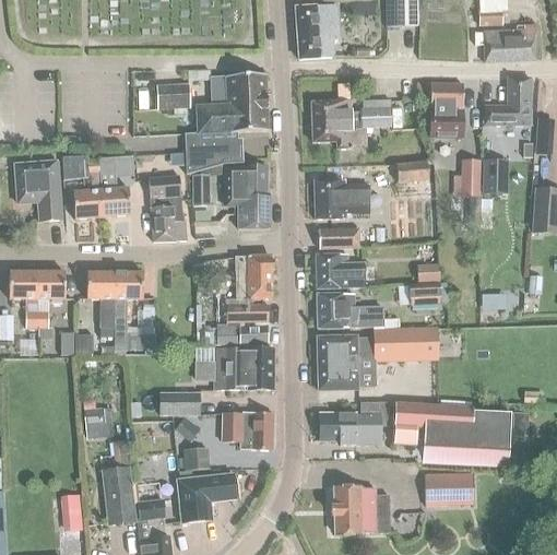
[(386,0),(387,25),(406,24),(405,0),(386,0)]
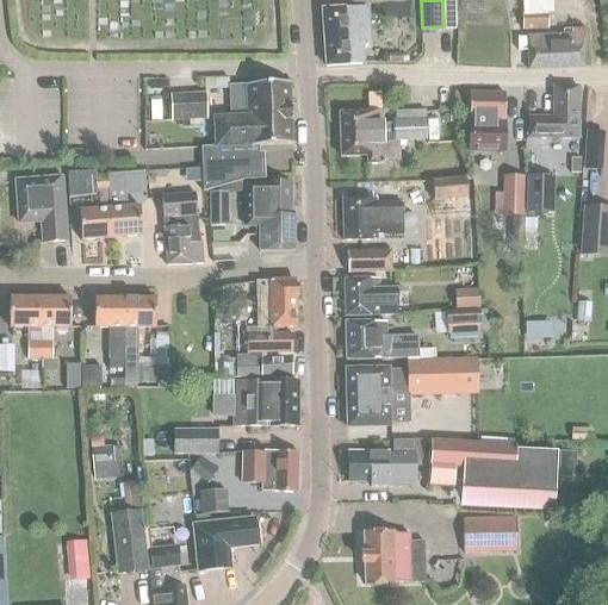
[(523,0),(525,8),(523,8),(525,25),(548,25),(548,8),(553,8),(552,0),(523,0)]
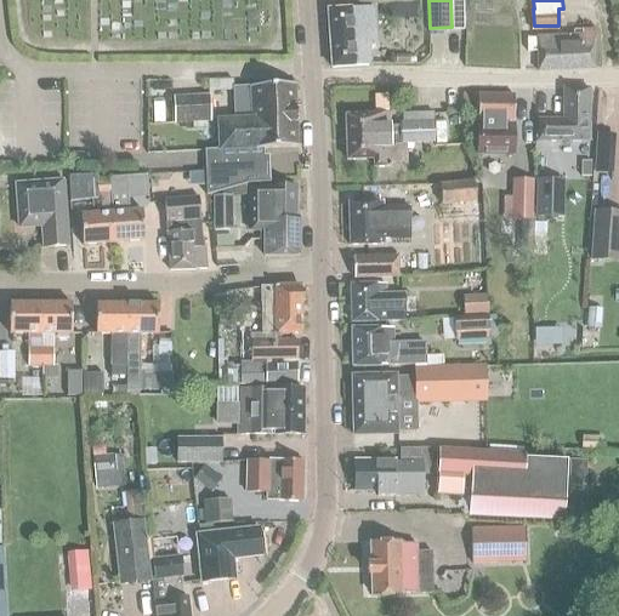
[(329,6),(333,63),(368,61),(367,43),(375,43),(373,3),(329,6)]
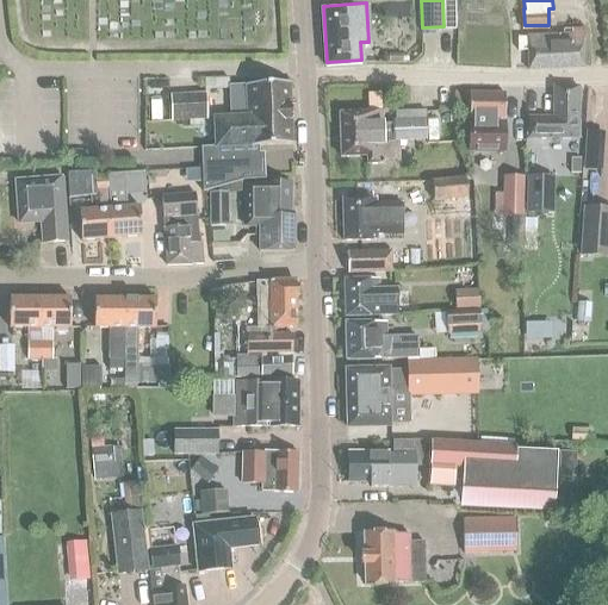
[(528,47),(528,66),(583,63),(587,30),(587,24),(571,25),(571,30),(527,31),(527,33),(519,33),(520,47),(528,47)]
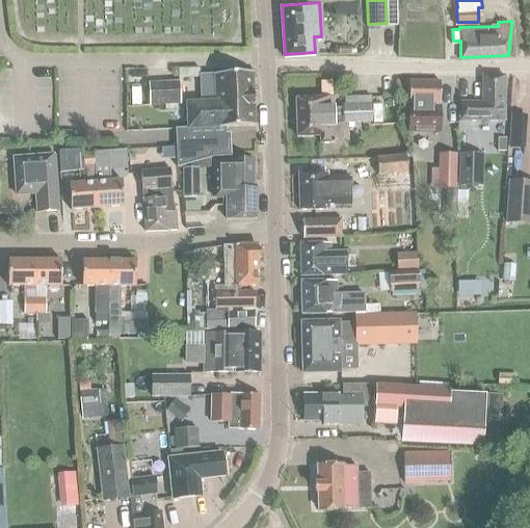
[(228,130),(228,124),(255,123),(253,70),(200,72),(201,88),(202,99),(186,99),(187,126),(177,126),(179,164),(215,154),(233,153),(232,130),(228,130)]
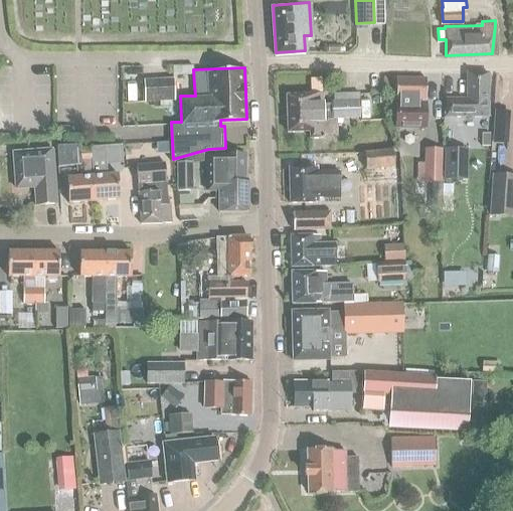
[(448,97),(448,115),(457,115),(489,115),(489,100),(489,70),(468,70),(468,97),(457,97),(448,97)]
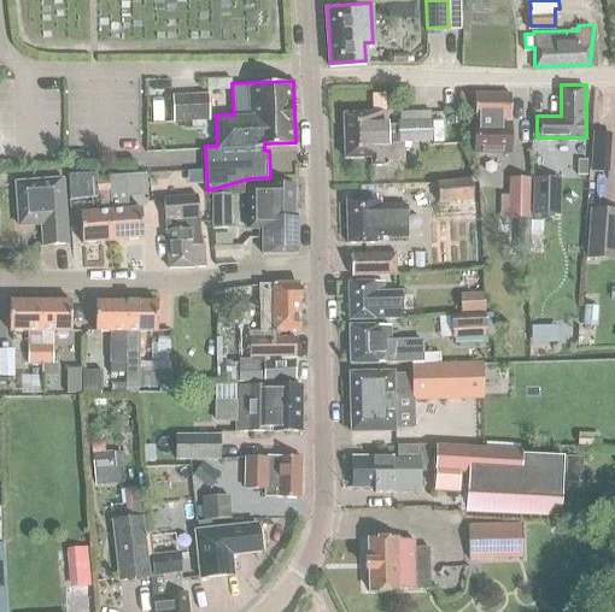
[(174,93),(175,118),(211,116),(210,90),(174,93)]
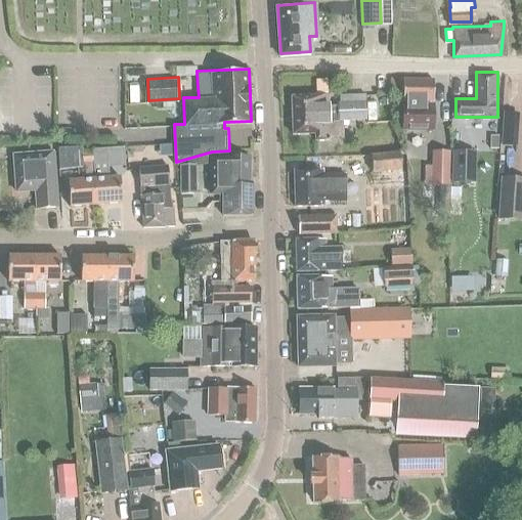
[(427,102),(427,98),(434,98),(434,77),(404,77),(404,98),(407,98),(407,101),(404,101),(404,127),(433,127),(434,102),(427,102)]
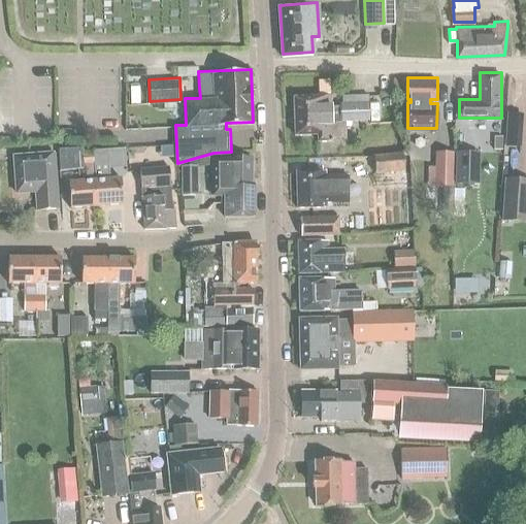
[(343,94),(343,101),(341,101),(341,104),(331,104),(330,93),(294,94),(294,132),(317,132),(317,138),(331,137),(331,123),(333,123),(333,120),(342,120),(342,119),(371,118),(370,93),(343,94)]
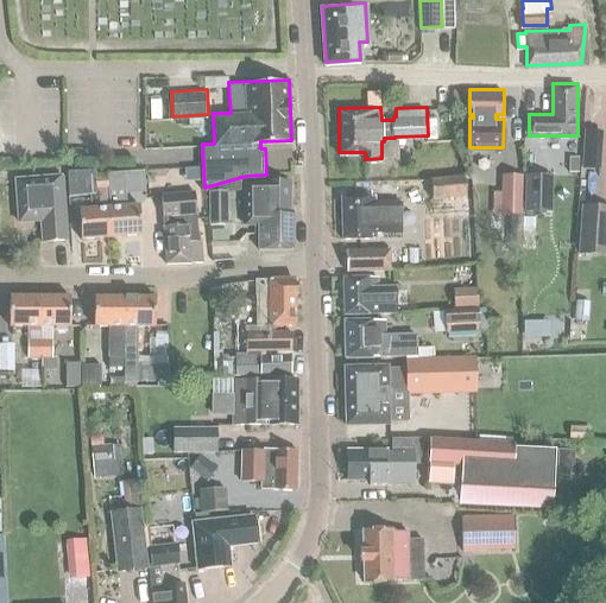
[(70,194),(93,192),(94,205),(80,207),(82,236),(113,234),(111,204),(109,186),(108,170),(96,171),(96,167),(69,170),(70,194)]
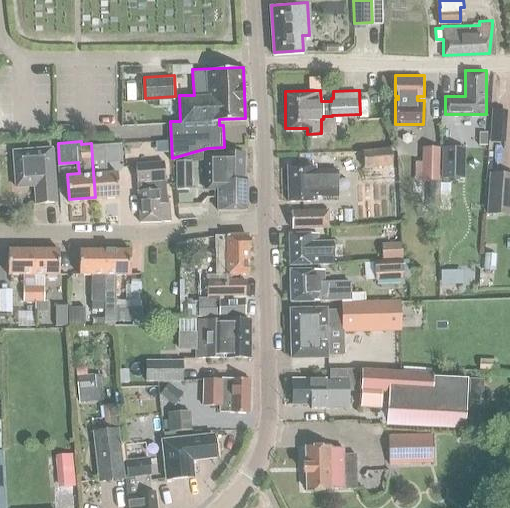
[(123,159),(122,141),(91,143),(92,157),(93,172),(95,197),(120,195),(118,170),(108,171),(107,160),(123,159)]
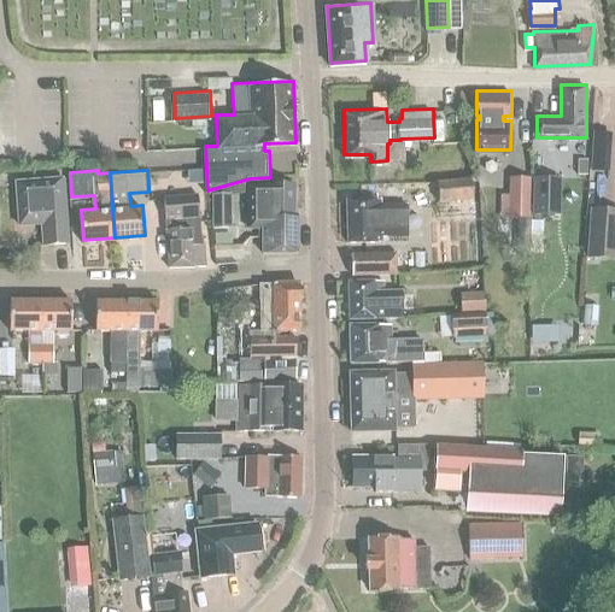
[(531,217),(532,176),(510,175),(509,216),(531,217)]
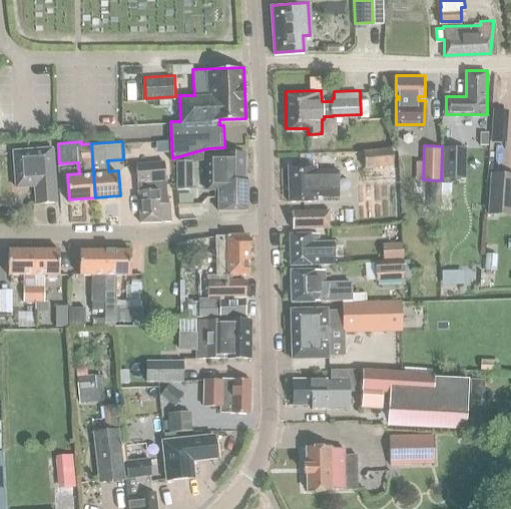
[(51,146),(12,150),(15,185),(34,184),(35,201),(55,200),(51,146)]
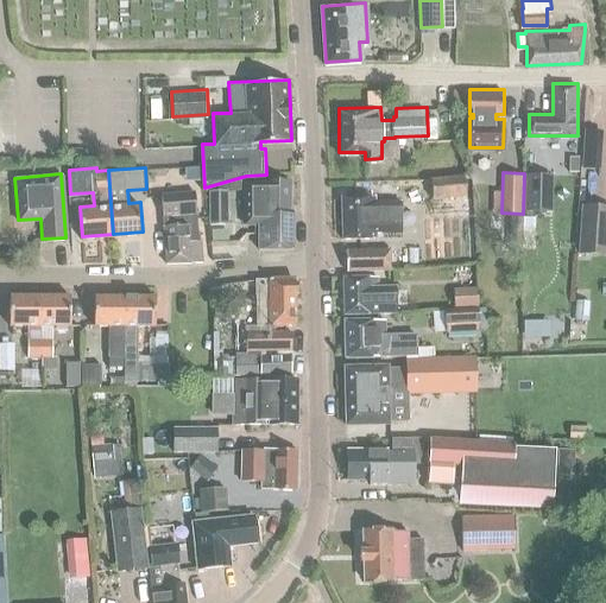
[(526,209),(548,209),(549,173),(528,173),(526,209)]
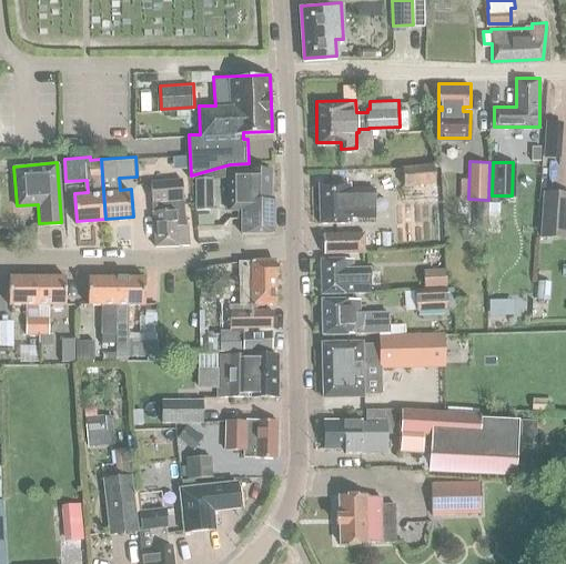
[(403,165),(404,183),(435,181),(435,163),(403,165)]
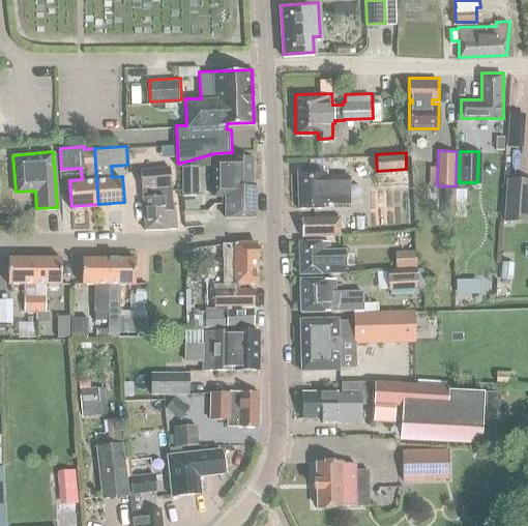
[(231,156),(213,156),(213,195),(226,195),(226,215),(255,215),(256,182),(253,182),(253,155),(231,155),(231,156)]
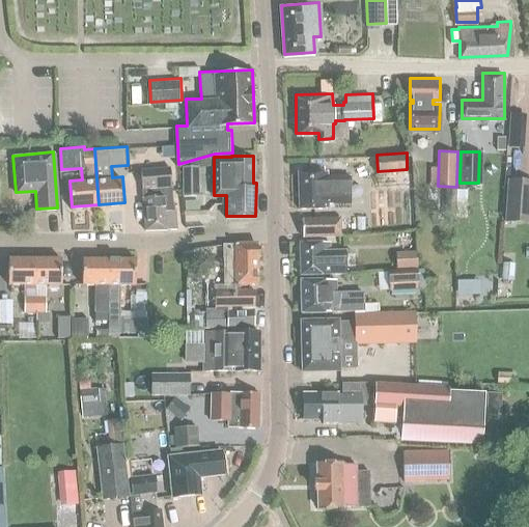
[(183,165),(184,194),(200,194),(200,164),(183,165)]
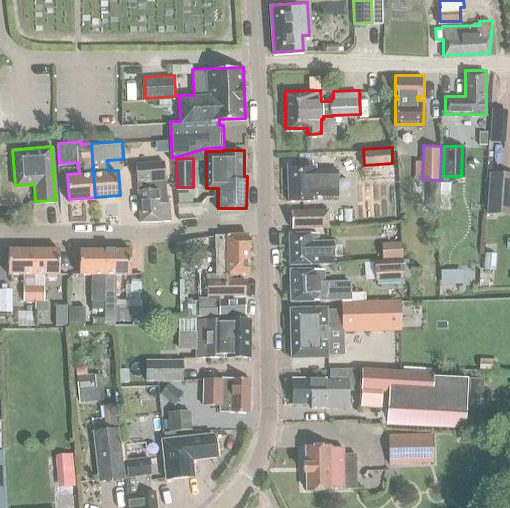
[(136,163),(140,221),(172,219),(170,201),(168,201),(165,160),(136,163)]
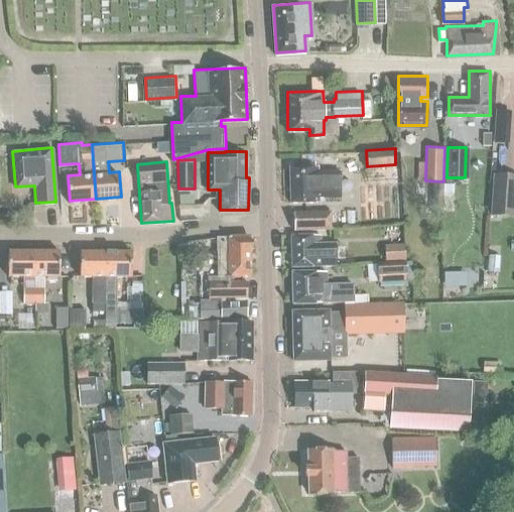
[(319,196),(341,195),(341,169),(318,169),(318,165),(291,165),(291,201),(319,201),(319,196)]
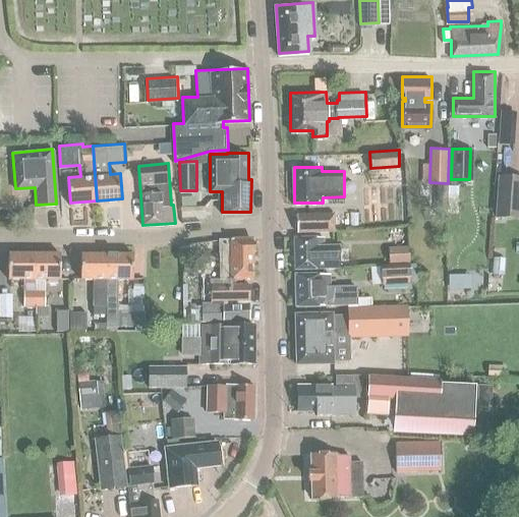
[(518,174),(500,174),(498,215),(518,215),(518,174)]
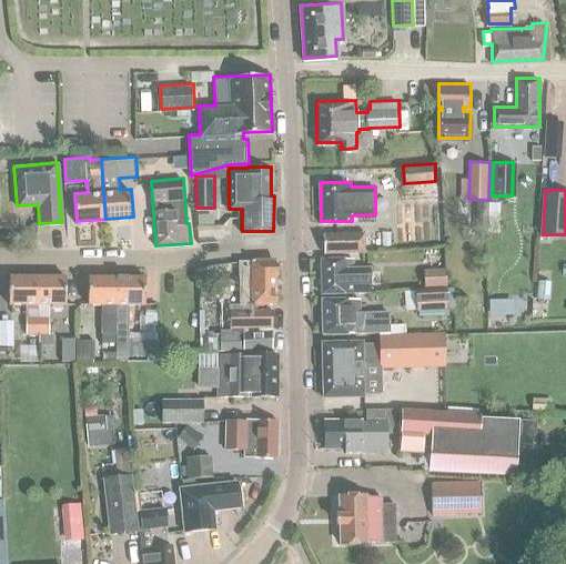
[(367,232),(367,230),(323,232),(324,251),(378,250),(377,232),(367,232)]
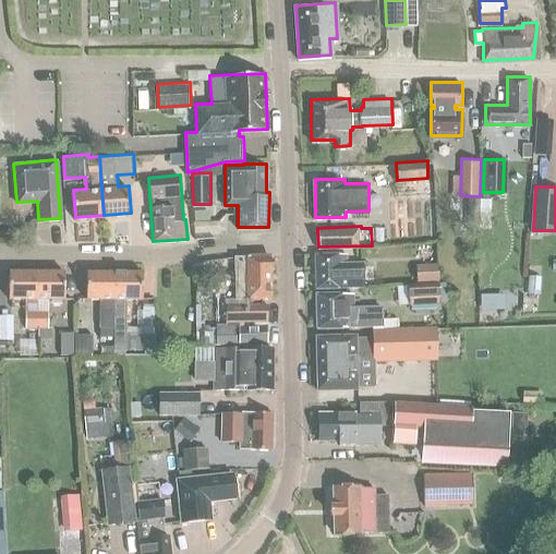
[(347,252),(316,253),(317,287),(340,286),(364,285),(363,262),(348,262),(347,252)]
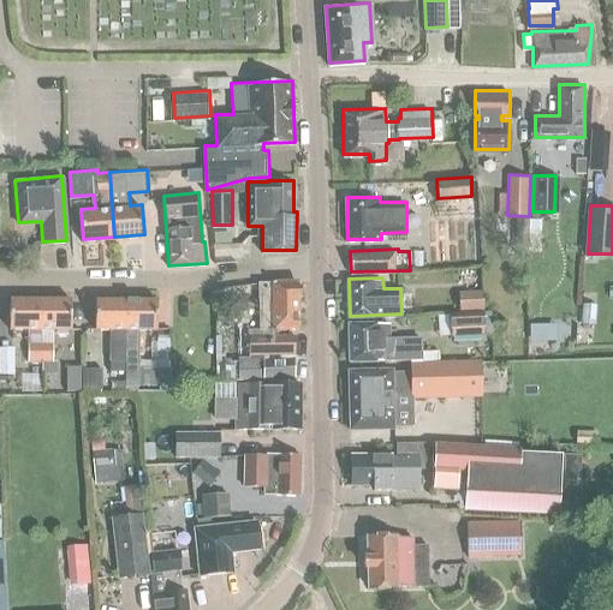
[(249,328),(249,353),(262,353),(296,353),(296,333),(274,333),(274,327),(299,327),(299,323),(302,320),(301,312),(299,311),(299,299),(301,295),(301,283),(296,281),(260,281),(260,328),(249,328)]
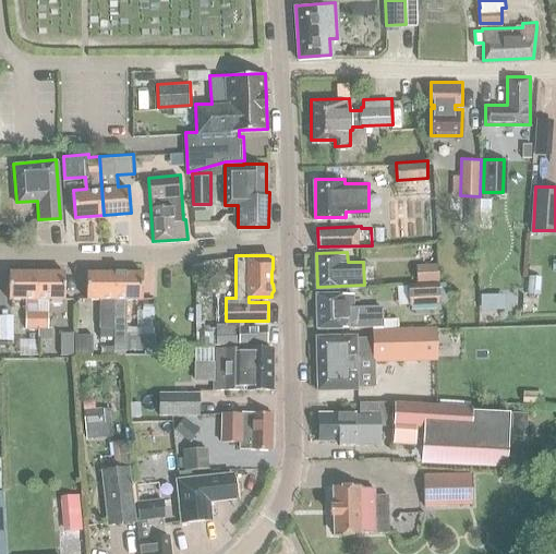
[(438,262),(417,263),(418,280),(439,279),(438,262)]
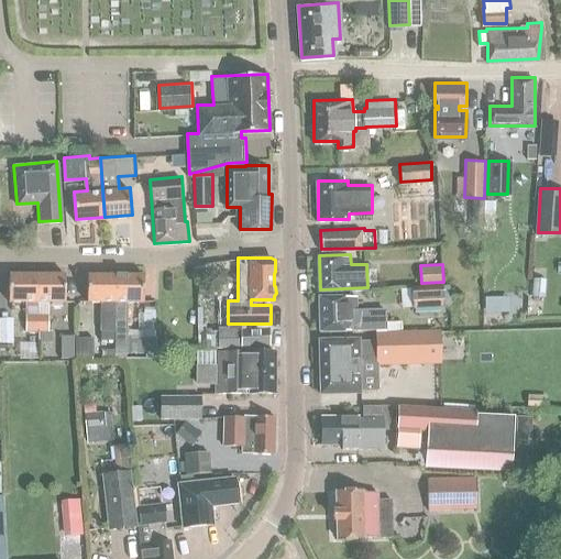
[(26,299),(26,313),(26,328),(37,328),(37,313),(37,273),(9,273),(9,299),(26,299)]
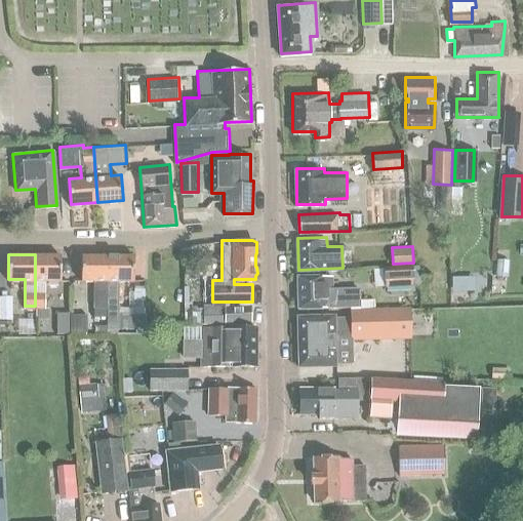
[(62,254),(35,254),(35,291),(35,306),(37,306),(37,316),(49,316),(49,305),(46,305),(46,279),(62,279),(62,254)]
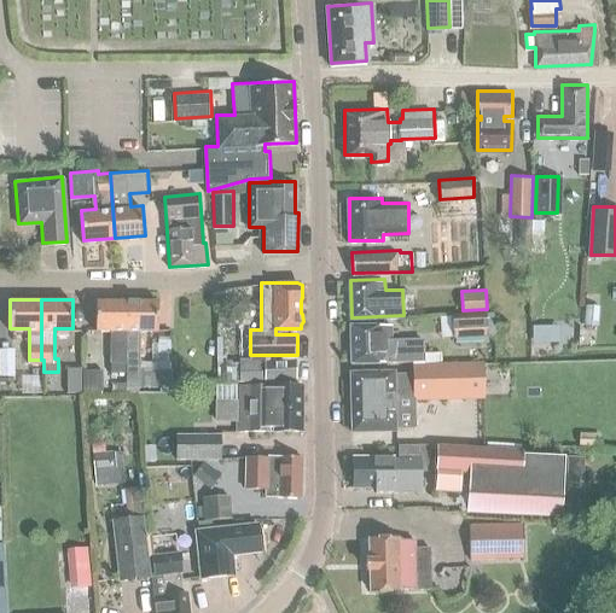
[(112,361),(128,361),(128,299),(97,299),(97,330),(112,330),(112,361)]
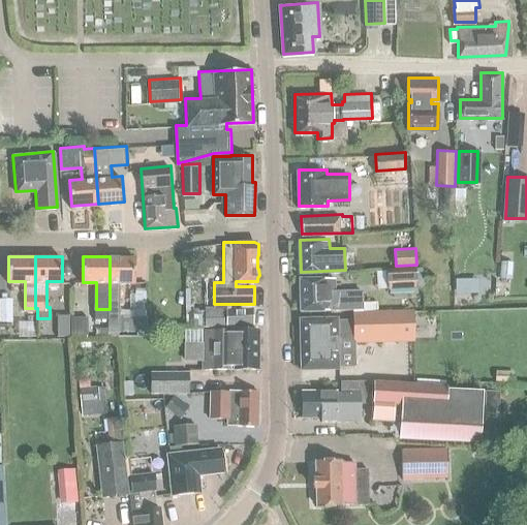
[(121,331),(121,282),(136,282),(136,256),(110,256),(110,309),(109,331),(121,331)]
